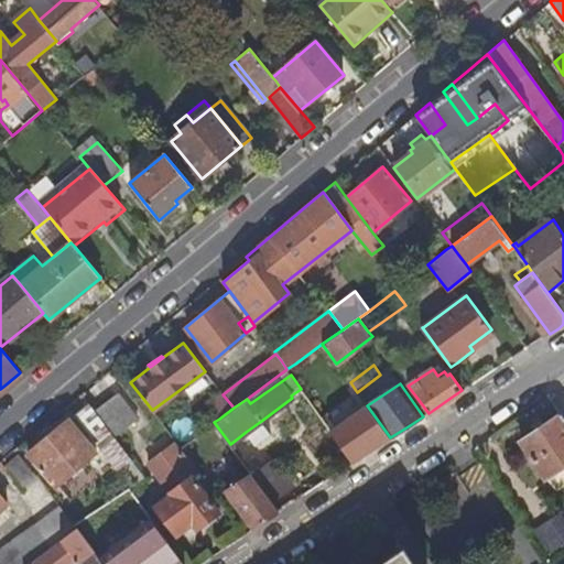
[(206,401),(219,419),(234,408),(223,394),(220,390),(206,401)]
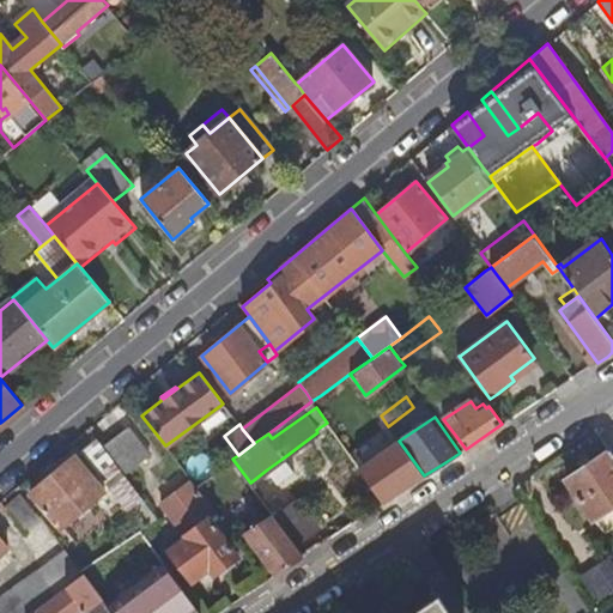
[(102,445),(125,475),(151,455),(128,425),(102,445)]
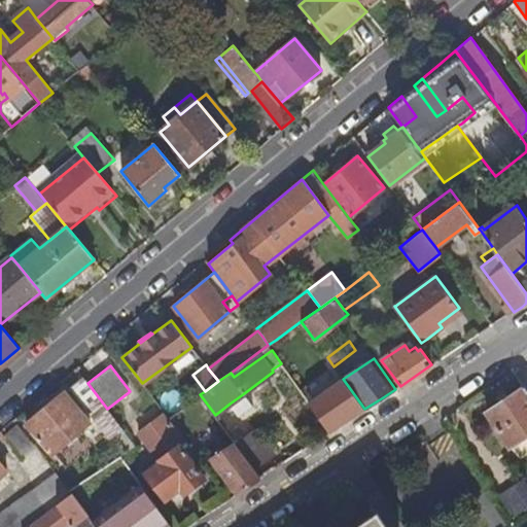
[(88,383),(82,376),(70,386),(110,436),(113,433),(118,440),(127,451),(135,445),(121,427),(107,409),(88,383)]
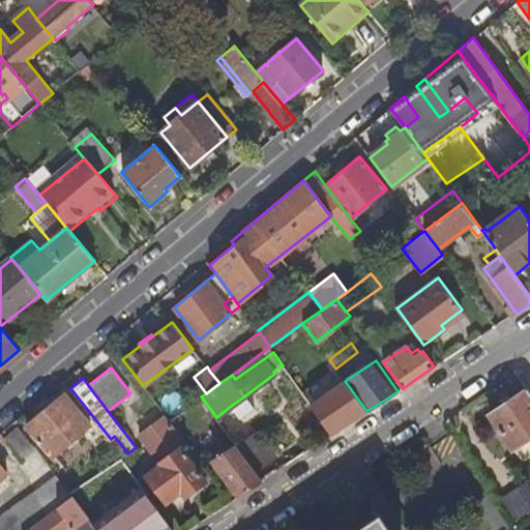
[(311,405),(331,435),(347,424),(359,416),(366,411),(345,381),(335,387),(311,405)]
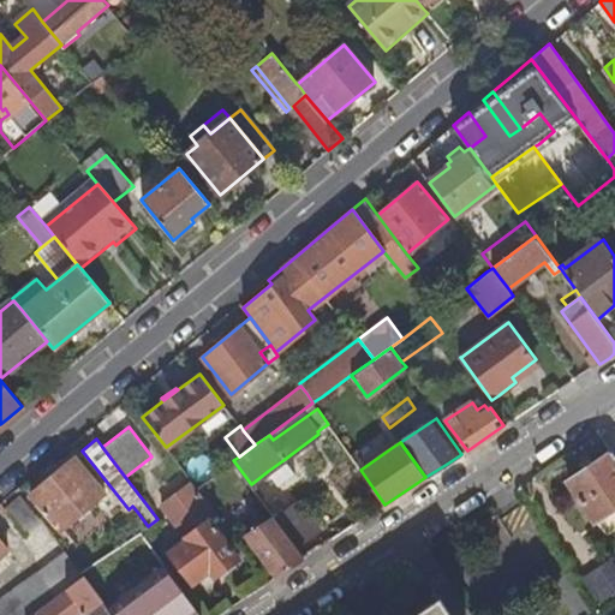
[(595,521),(614,507),(614,457),(611,452),(567,481),(595,521)]
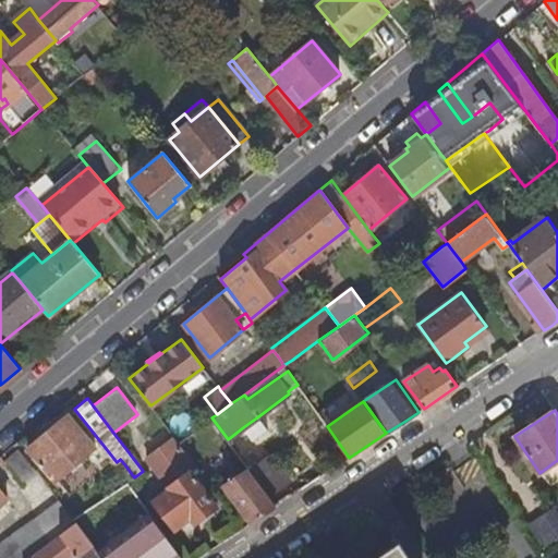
[(94,449),(67,415),(28,447),(56,481),(94,449)]
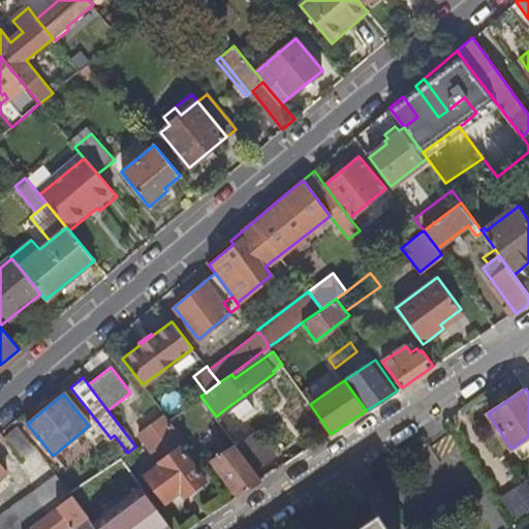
[(245,395),(230,405),(239,417),(253,406),(245,395)]
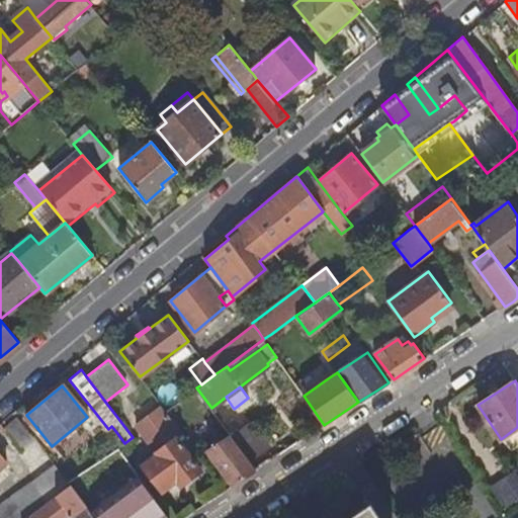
[(176,436),(182,431),(167,410),(166,411),(160,404),(136,423),(157,453),(143,464),(158,486),(159,485),(163,490),(177,480),(181,486),(201,470),(176,436)]
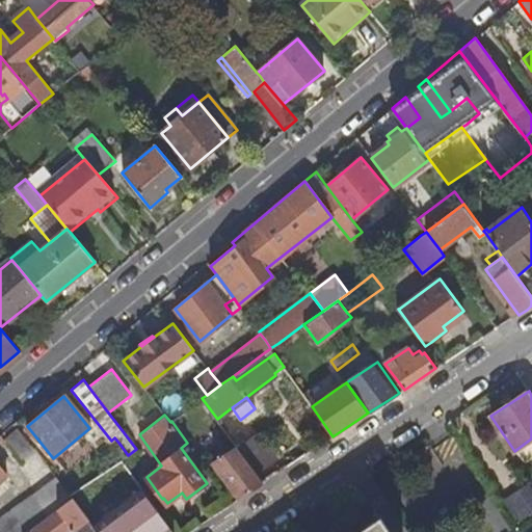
[(33,448),(19,428),(5,436),(21,457),(33,448)]
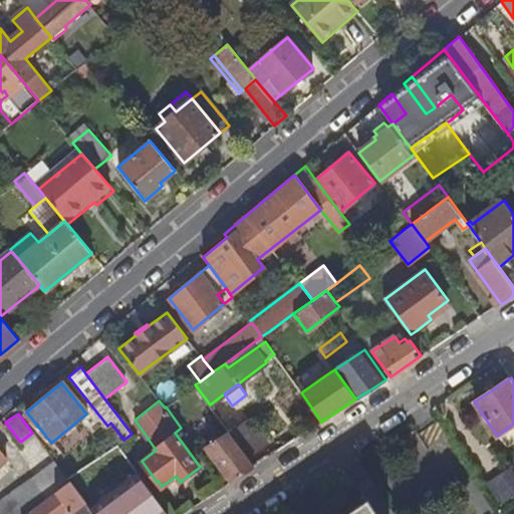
[(248,418),(229,432),(247,457),(267,444),(248,418)]
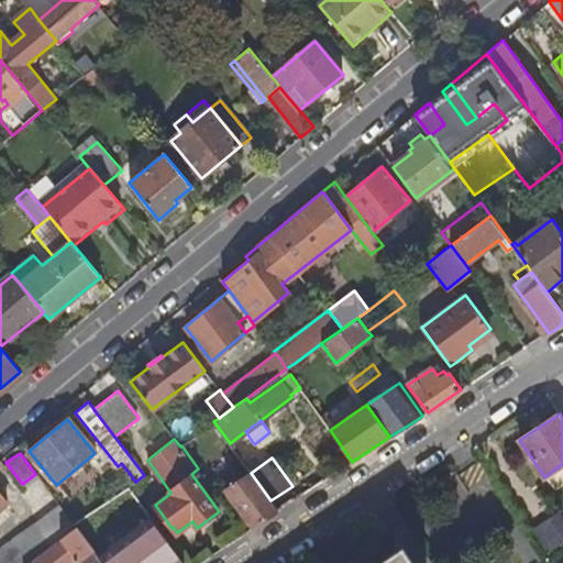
[(135,482),(127,470),(119,475),(128,487),(135,482)]
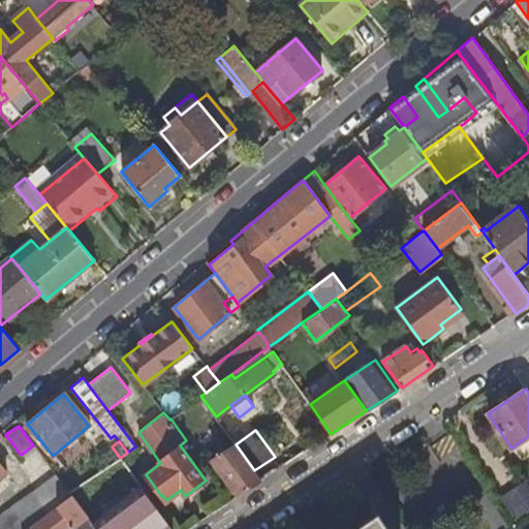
[(213,460),(238,496),(246,491),(261,480),(254,470),(236,444),(213,460)]
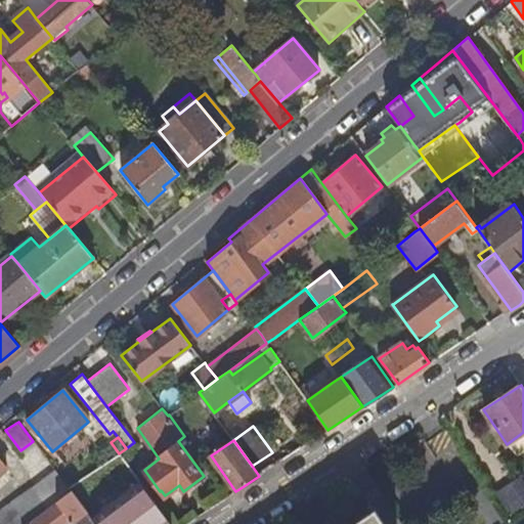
[(0,523),(25,523),(71,490),(55,470),(0,511),(0,523)]
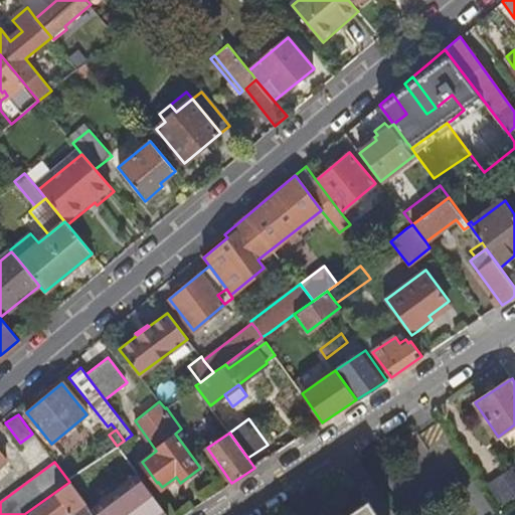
[(514,498),(514,472),(513,469),(488,486),(502,507),(514,498)]
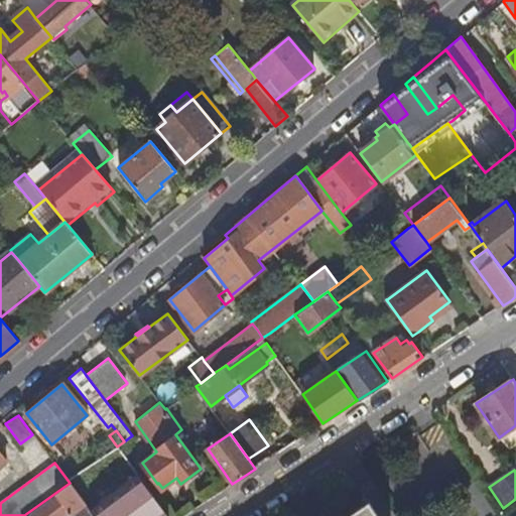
[(24,515),(60,515),(69,510),(72,515),(94,515),(70,483),(24,515)]
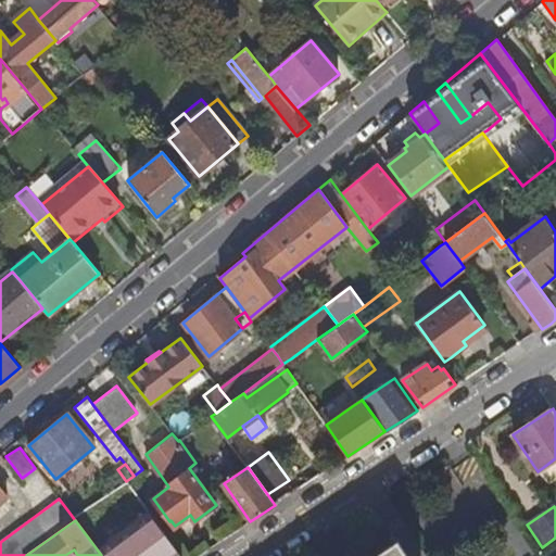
[(407,555),(399,542),(376,555),(407,555)]
